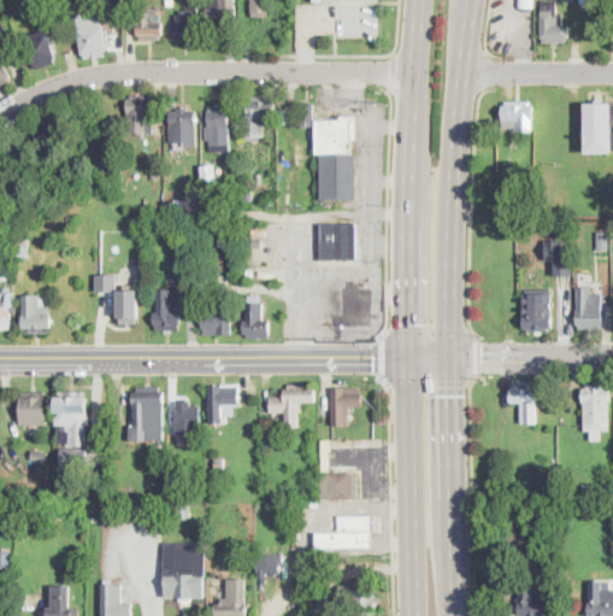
[(234,0),(234,24),(230,24),(230,28),(207,28),(207,23),(204,23),(204,0),(234,0)]
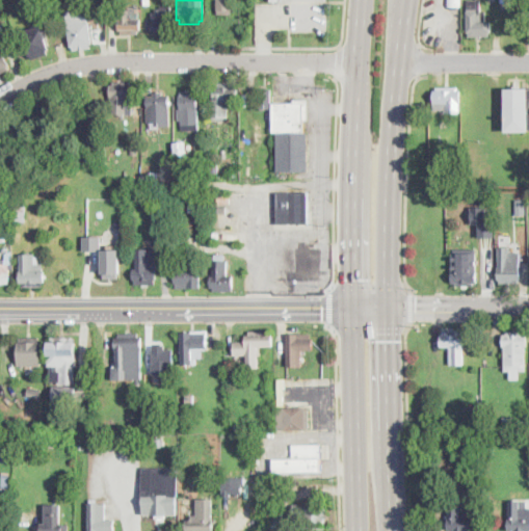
[(229,0),(229,10),(229,16),(215,16),(215,10),(214,10),(214,0),(229,0)]
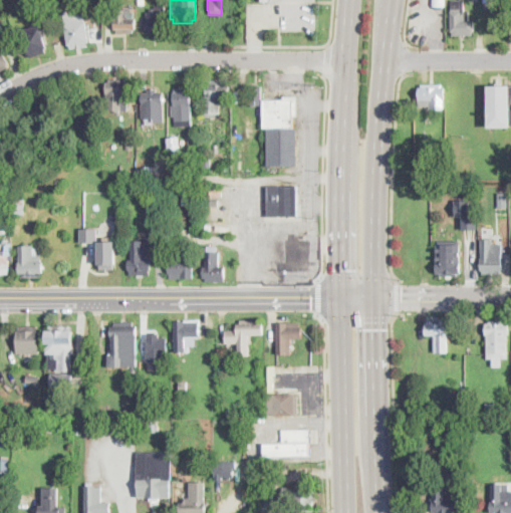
[(443,0),(443,8),(442,8),(429,8),(429,0),(443,0)]
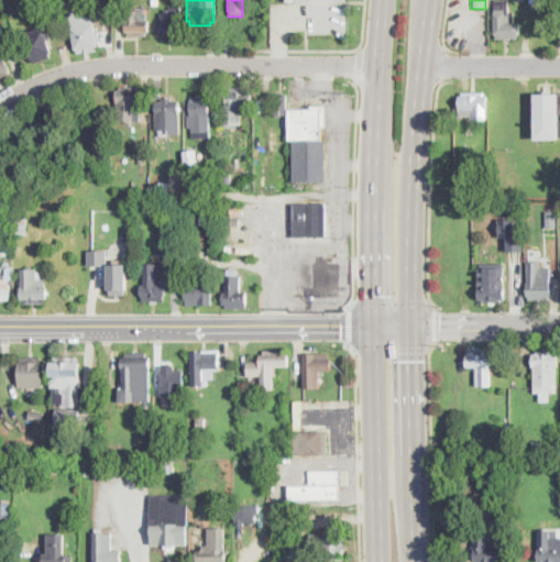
[(142,1),(142,9),(145,9),(144,22),(147,22),(146,34),(144,34),(144,37),(125,37),(125,34),(122,34),(122,22),(124,22),(124,12),(131,12),(131,8),(136,8),(136,1),(142,1)]
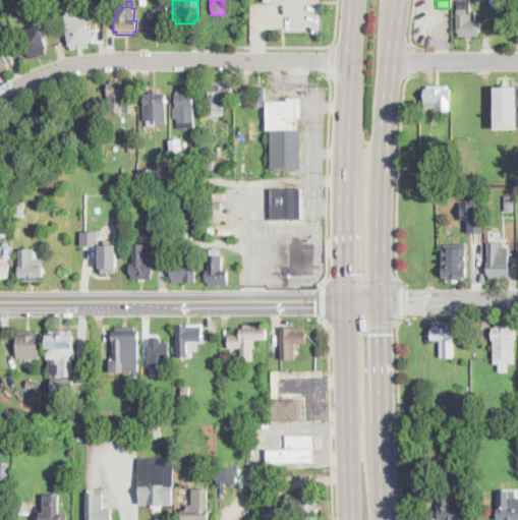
[(468,1),(468,12),(473,12),(473,22),(477,22),(477,37),(455,37),(455,1),(468,1)]
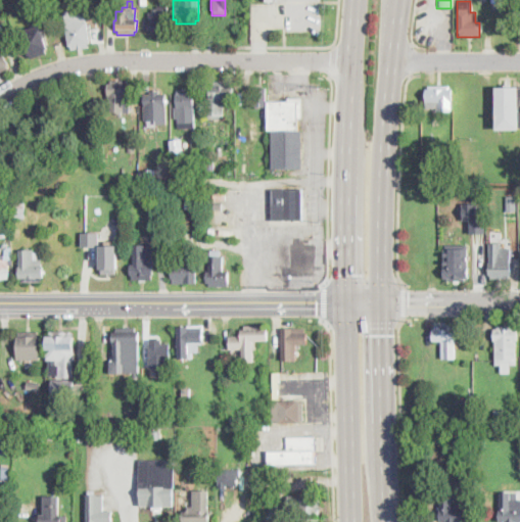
[(166,7),(166,32),(162,32),(162,35),(148,35),(148,31),(146,31),(146,13),(150,13),(151,10),(155,10),(155,7),(166,7)]
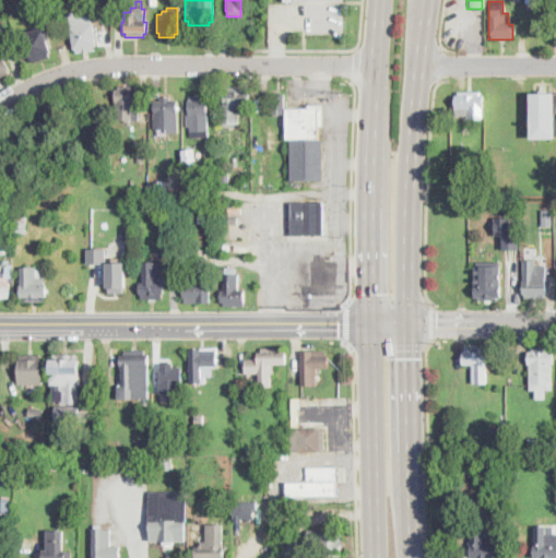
[(89,12),(91,24),(92,24),(95,50),(92,50),(93,52),(75,55),(74,50),(72,51),(69,27),(70,27),(69,14),(89,11),(89,12)]
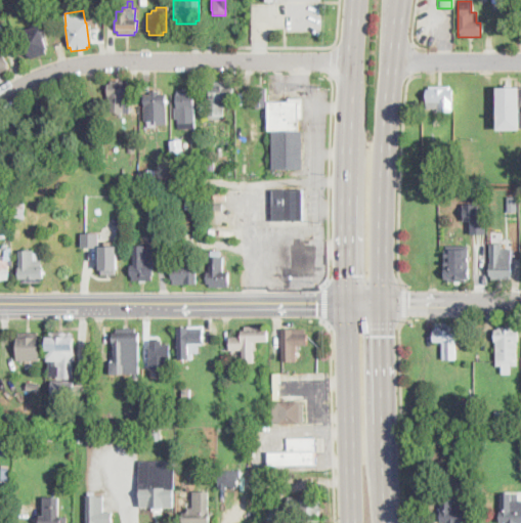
[(38,56),(35,57),(29,59),(28,56),(26,57),(17,32),(38,26),(46,50),(43,51),(44,54),(38,56)]
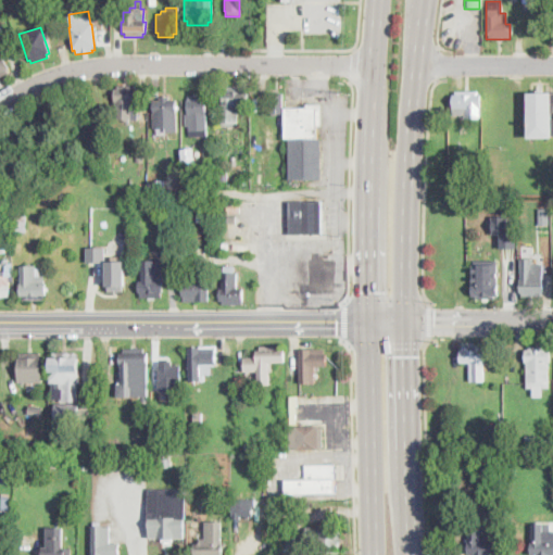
[(15,42),(10,45),(7,37),(11,35),(15,42)]
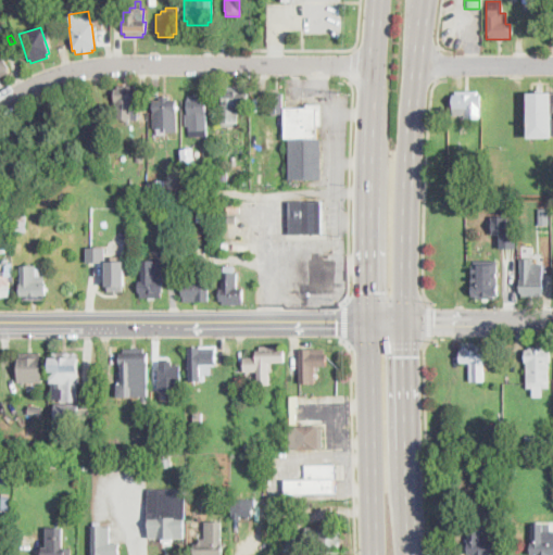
[(134,90),(137,90),(136,122),(116,121),(117,108),(113,108),(113,90),(116,90),(116,86),(134,87),(134,90)]
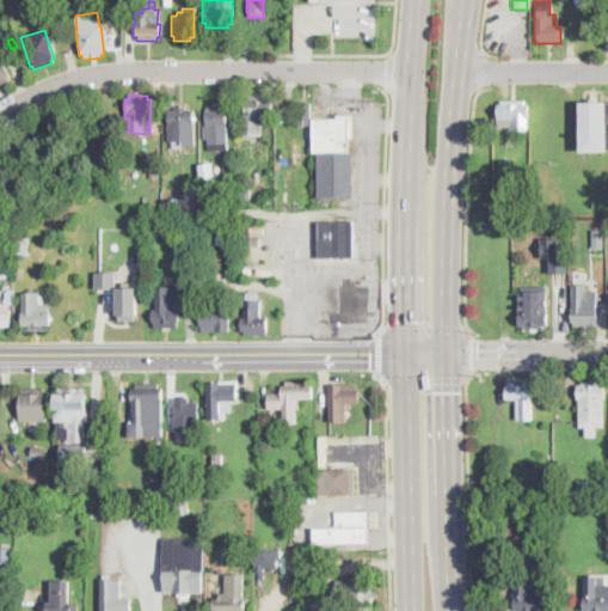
[(268,97),(268,103),(271,103),(271,116),(259,116),(258,141),(241,140),(243,102),(245,102),(245,97),(268,97)]
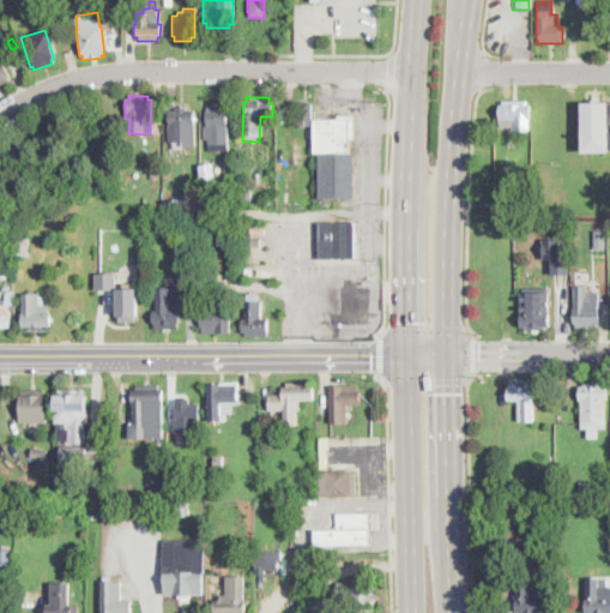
[(527,107),(527,132),(512,132),(513,130),(497,130),(499,107),(500,106),(500,103),(525,102),(525,107),(527,107)]
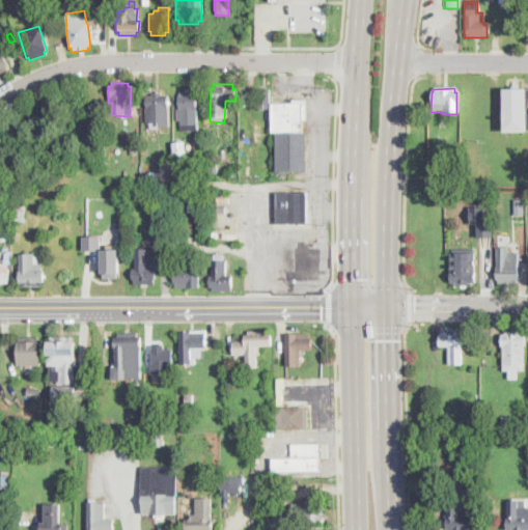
[(527,89),(527,133),(502,133),(501,90),(527,89)]
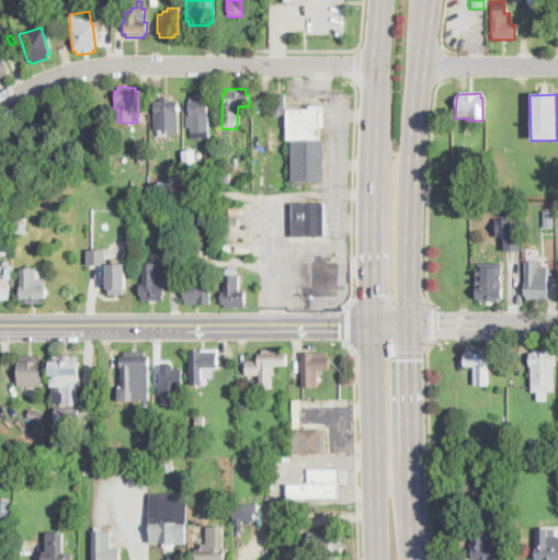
[(283,115),(272,116),(271,95),(283,95),(283,115)]
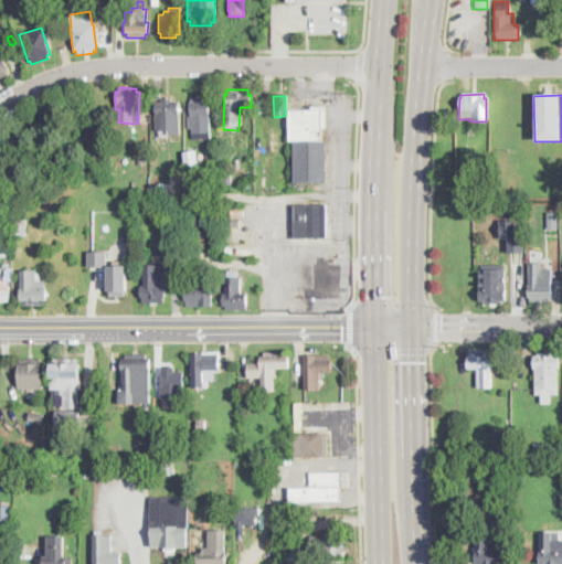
[(205,98),(205,102),(208,100),(210,139),(190,140),(190,129),(186,129),(186,117),(189,116),(188,102),(190,102),(189,98),(205,98)]
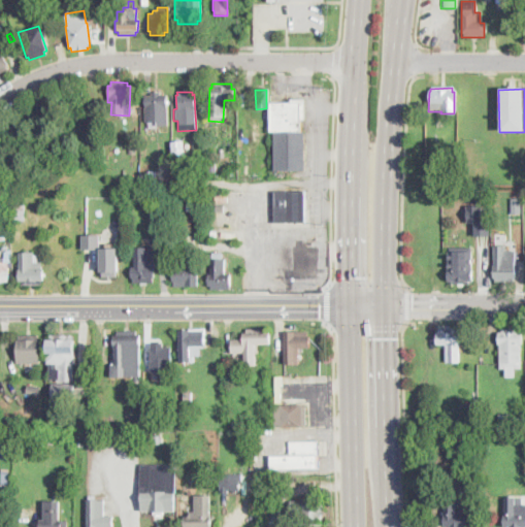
[(159,93),(159,96),(167,96),(167,127),(156,127),(156,123),(145,123),(144,97),(151,97),(151,93),(159,93)]
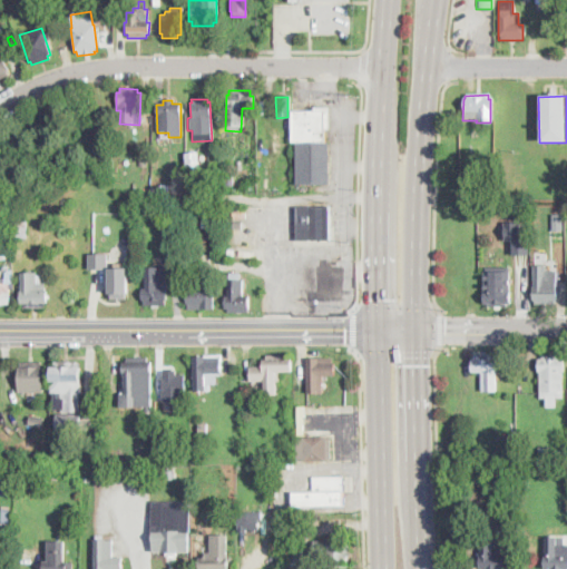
[(325,129),(325,185),(304,185),(295,185),(295,143),(290,143),(290,113),(312,113),(312,109),(326,108),(326,129),(325,129)]
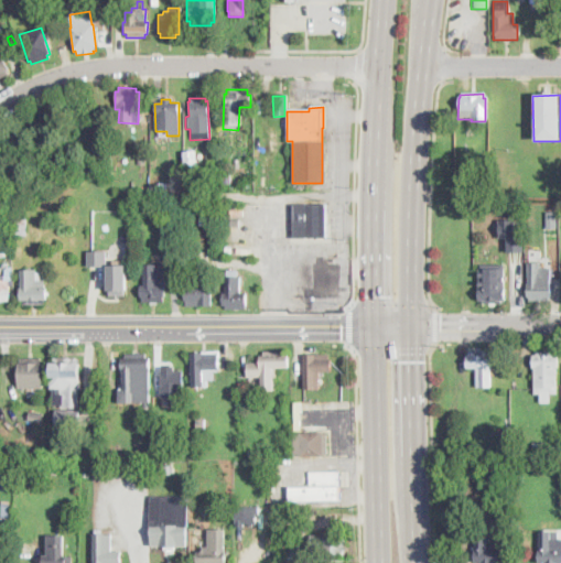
[(195,169),(184,170),(182,152),(193,151),(195,169)]
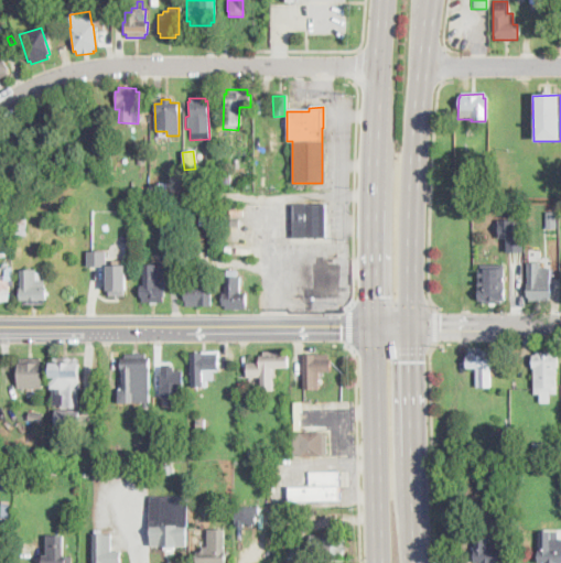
[(316,201),(316,205),(324,205),(324,237),(292,237),(292,213),(292,205),(299,205),(299,203),(308,203),(308,201),(316,201)]
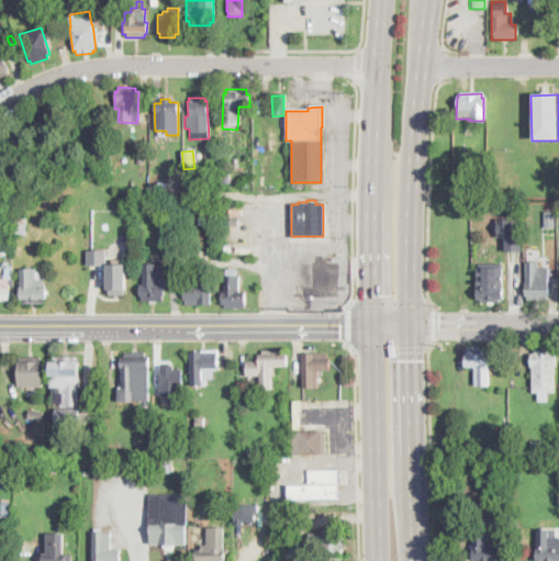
[(179,227),(169,227),(168,213),(178,213),(179,227)]
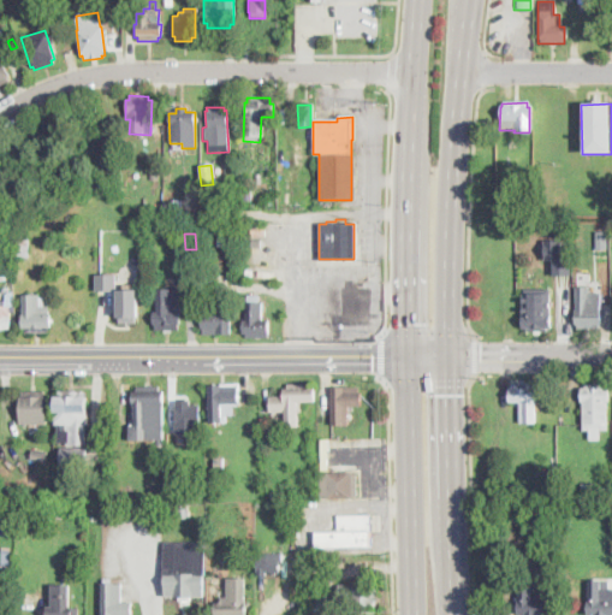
[(605,252),(594,252),(594,234),(604,234),(605,252)]
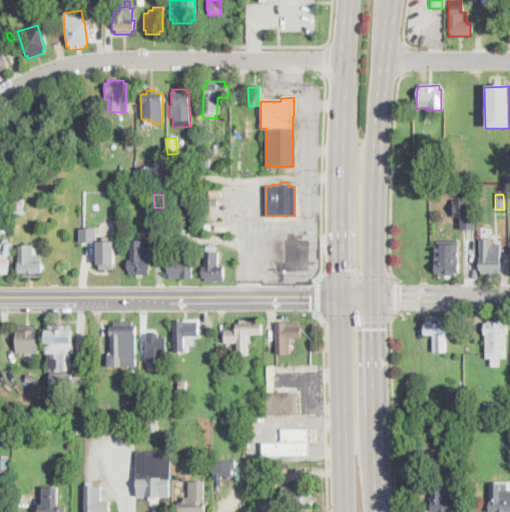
[(22,209),(22,215),(11,215),(11,205),(9,205),(9,197),(23,198),(22,209)]
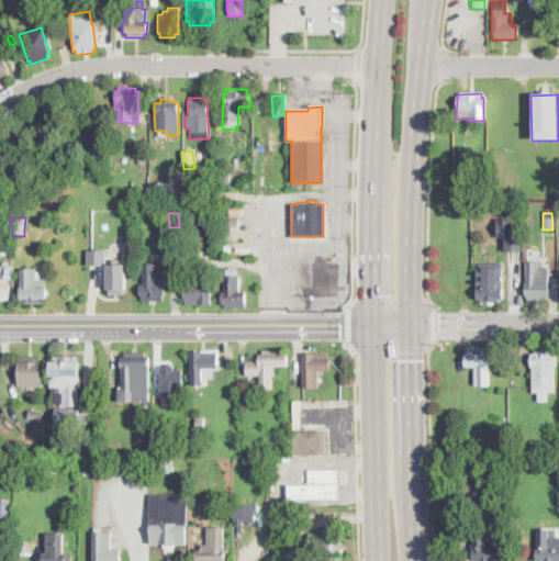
[(506,253),(503,253),(503,237),(518,237),(520,253),(506,253)]
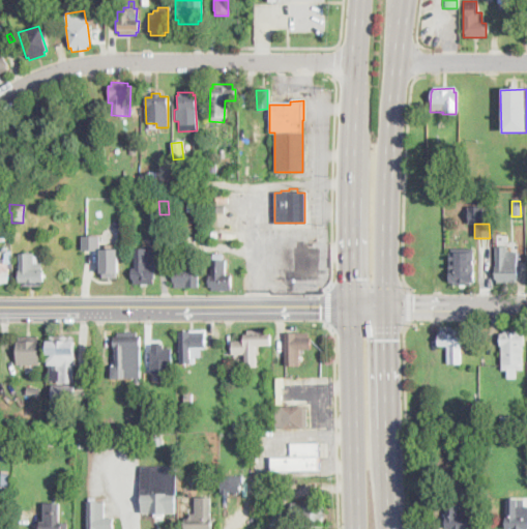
[(97,235),(97,250),(81,250),(81,235),(97,235)]
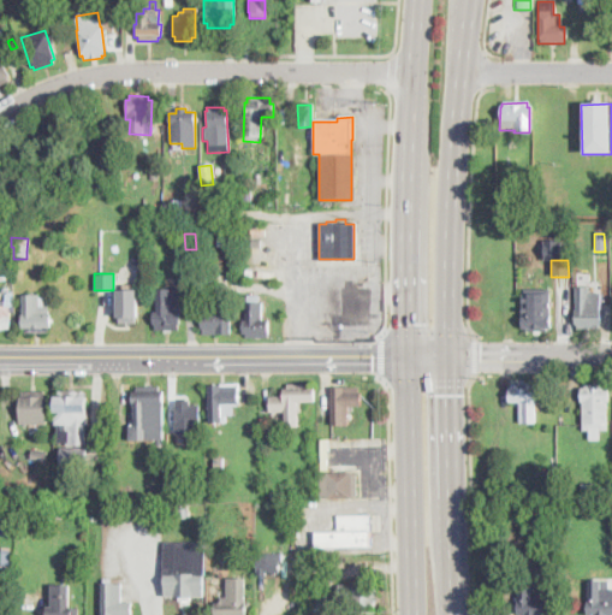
[(190,289),(189,289),(188,278),(196,278),(197,288),(190,289)]
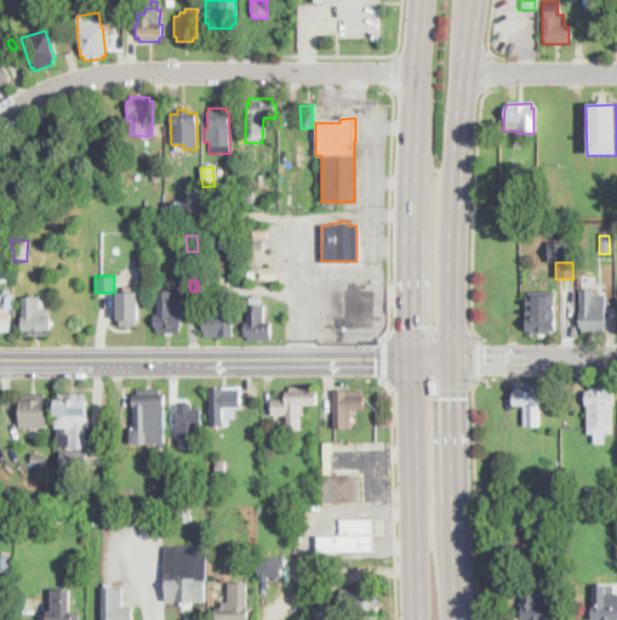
[(590,290),(590,297),(604,297),(604,333),(578,333),(578,290),(590,290)]
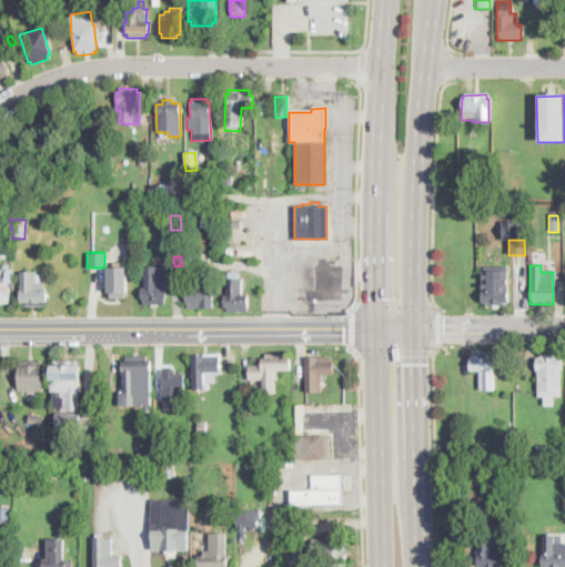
[(124,266),(125,292),(123,293),(123,297),(108,297),(108,292),(106,292),(106,266),(124,266)]
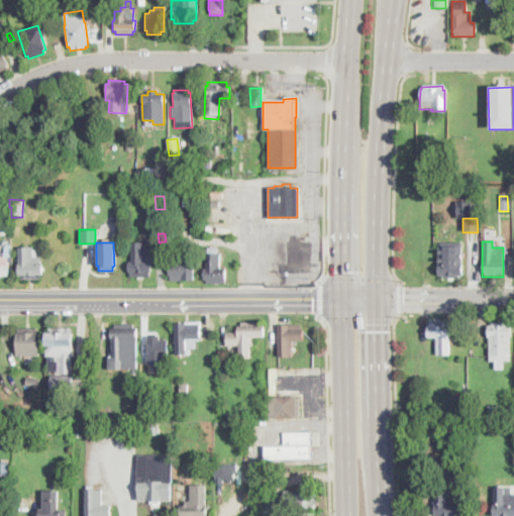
[(148,273),(148,278),(129,278),(129,274),(127,274),(127,263),(129,263),(129,243),(150,243),(150,273),(148,273)]
